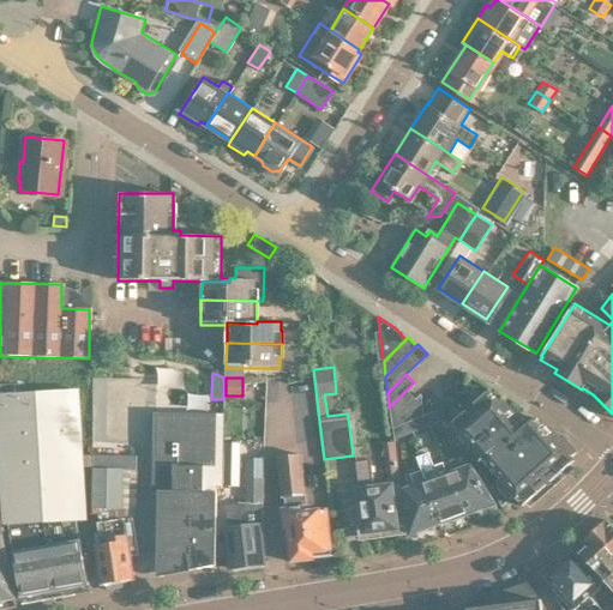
[(389,408),(391,422),(415,398),(407,390),(389,408)]
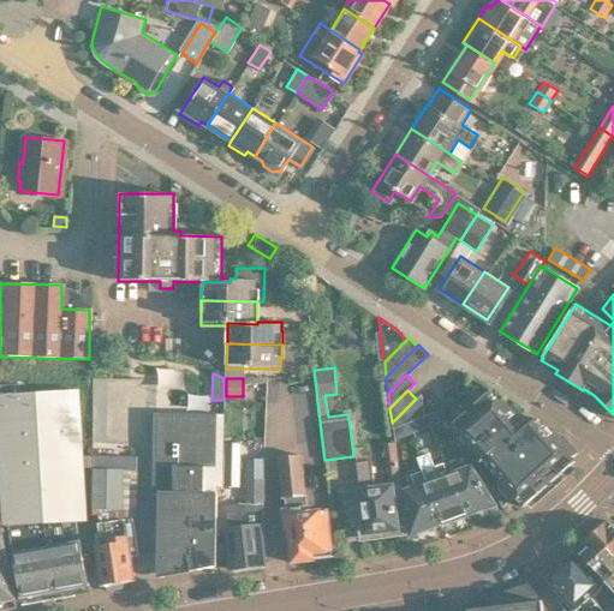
[(495,477),(488,484),(502,507),(514,497),(522,507),(576,460),(572,456),(577,451),(562,436),(560,438),(549,425),(546,427),(537,417),(531,423),(522,411),(517,414),(504,399),(501,402),(490,390),(451,425),(495,477)]
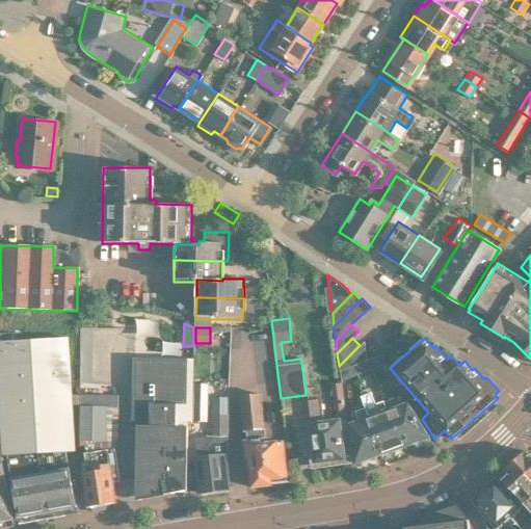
[(75,452),(69,364),(67,339),(0,343),(0,429),(2,455),(6,455),(10,480),(59,472),(65,509),(76,508),(76,502),(71,480),(65,452),(75,452)]
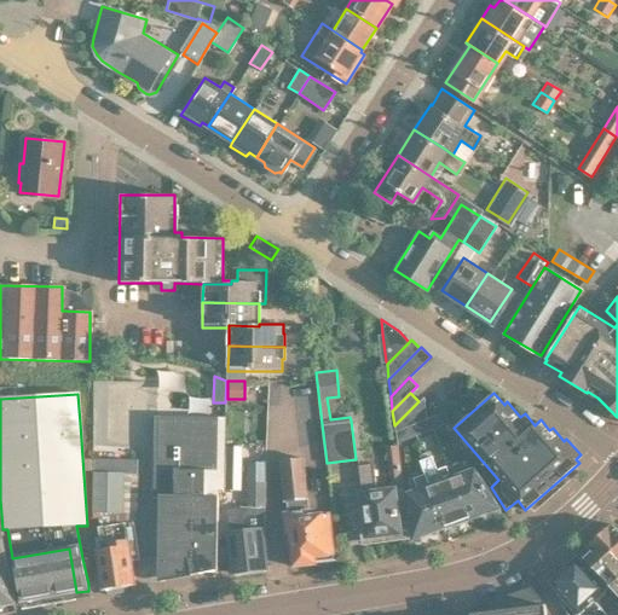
[(78,394),(80,423),(91,423),(88,394),(78,394)]
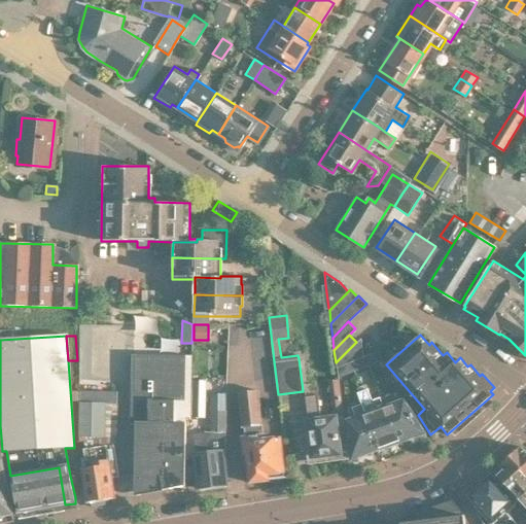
[(360,338),(356,342),(336,362),(337,367),(348,362),(362,355),(360,338)]
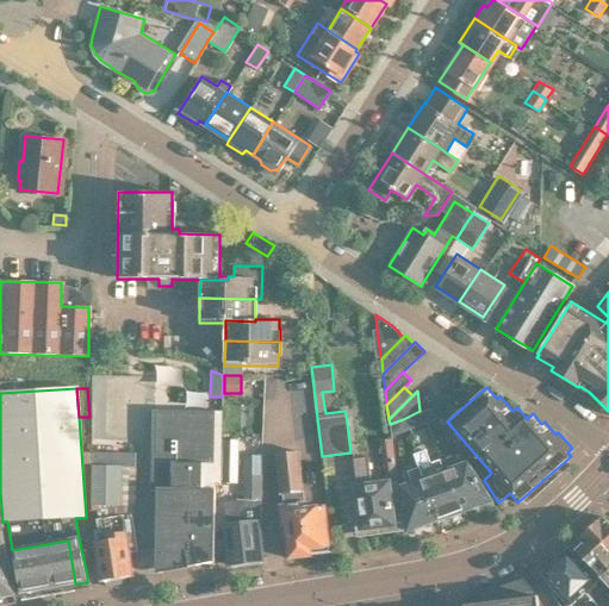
[(437,405),(422,410),(427,422),(443,414),(437,405)]
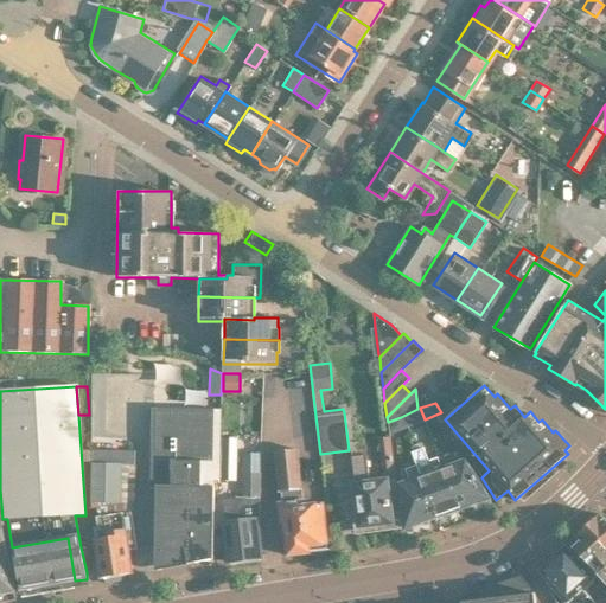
[(151,406),(150,486),(157,486),(154,569),(160,568),(189,563),(189,562),(212,557),(214,496),(215,479),(218,479),(219,441),(221,408),(151,406)]
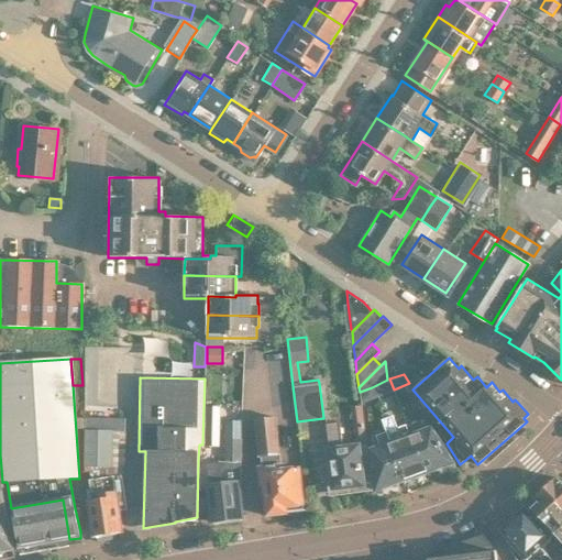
[(375,397),(394,390),(389,379),(387,380),(372,387),(375,397)]
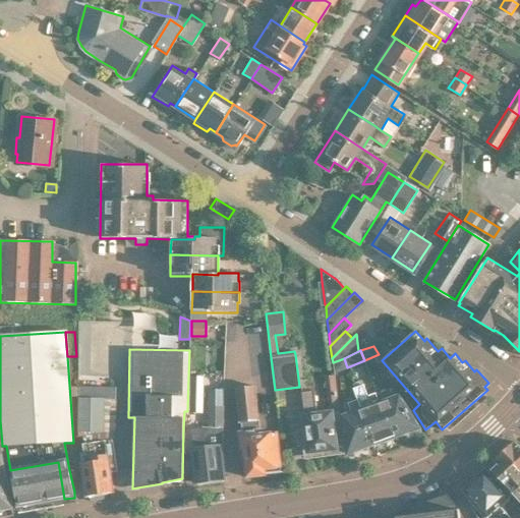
[(334,372),(347,367),(344,358),(333,362),(334,372)]
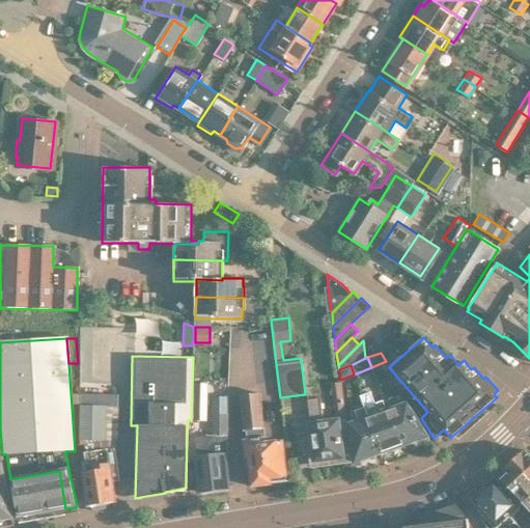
[(351,462),(345,420),(340,381),(331,382),(335,417),(323,419),(319,397),(307,399),(310,424),(306,425),(307,436),(301,437),(303,454),(308,453),(310,467),(351,462)]
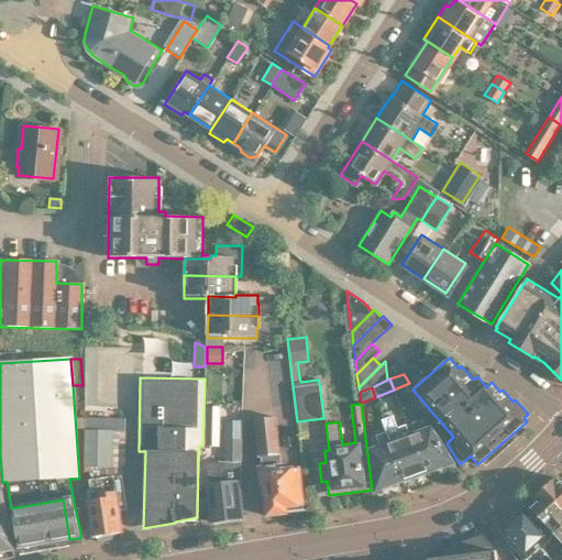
[(205,405),(204,443),(216,443),(217,405),(205,405)]
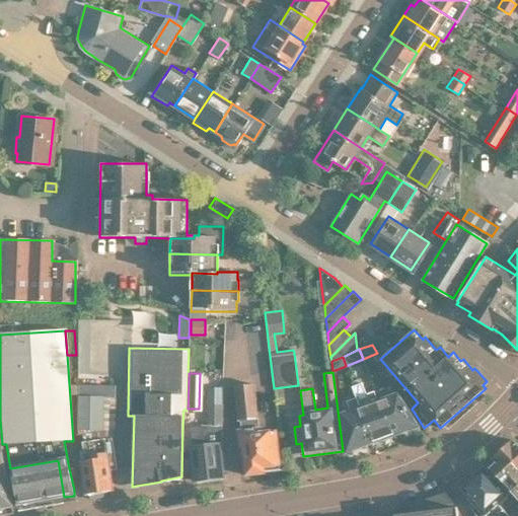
[(384,418),(374,390),(366,393),(360,377),(352,380),(353,385),(352,386),(356,396),(362,414),(359,415),(364,429),(368,428),(372,443),(394,435),(387,417),(384,418)]
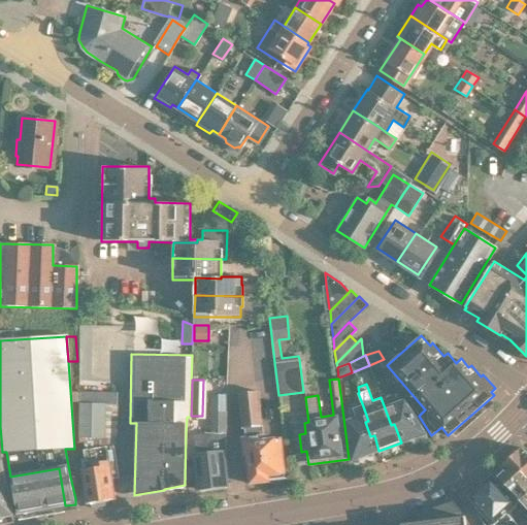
[(394,424),(401,443),(424,435),(427,434),(405,398),(403,398),(398,391),(387,394),(384,384),(377,387),(382,397),(381,397),(391,425),(394,424)]
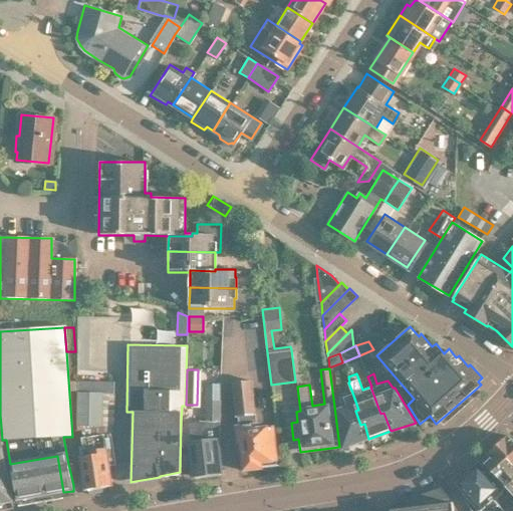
[(234,385),(233,385),(236,416),(239,415),(240,426),(237,426),(239,445),(241,445),(244,467),(242,468),(242,469),(279,465),(279,464),(277,464),(272,422),(256,424),(251,378),(233,380),(234,385)]
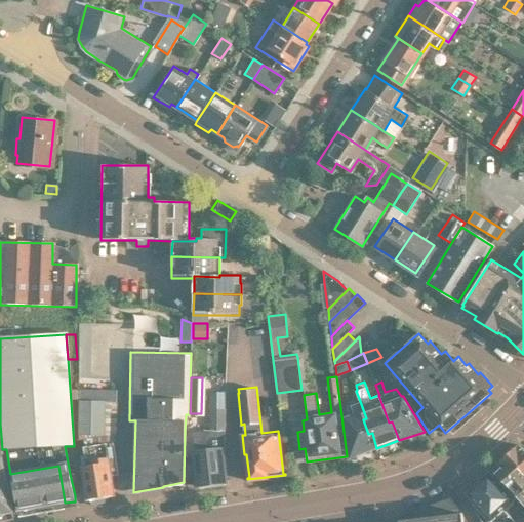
[(104,400),(116,400),(117,389),(80,388),(79,398),(79,399),(104,400)]
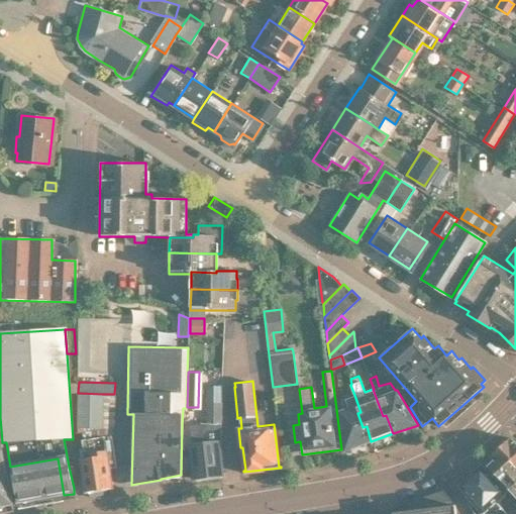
[(349,411),(341,414),(345,449),(371,441),(367,426),(363,427),(357,413),(360,412),(354,395),(345,399),(346,401),(349,411)]
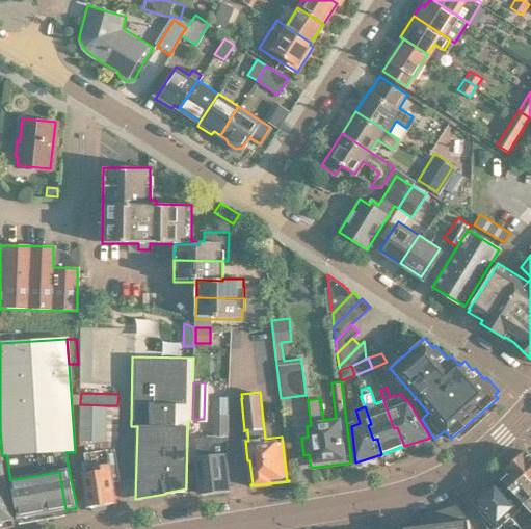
[(228,414),(215,413),(215,414),(212,414),(211,423),(211,434),(206,434),(206,435),(208,456),(224,454),(224,455),(228,454),(228,437),(228,416),(228,414)]
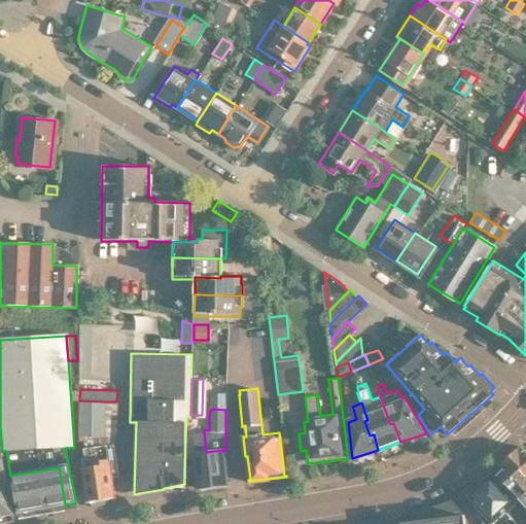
[(195,432),(194,432),(196,453),(206,452),(204,431),(195,432)]
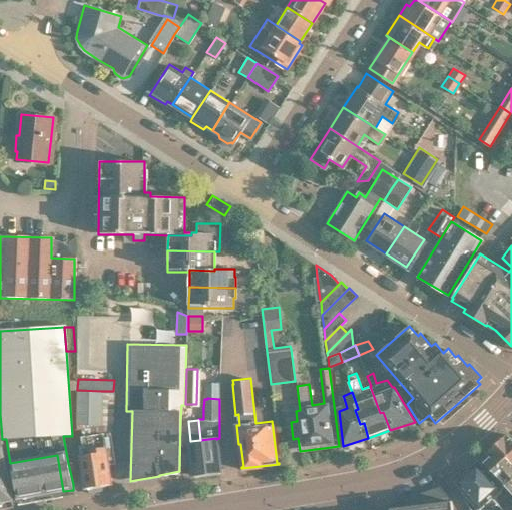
[(80,455),(85,489),(110,485),(107,465),(114,463),(109,432),(80,436),(83,455),(80,455)]
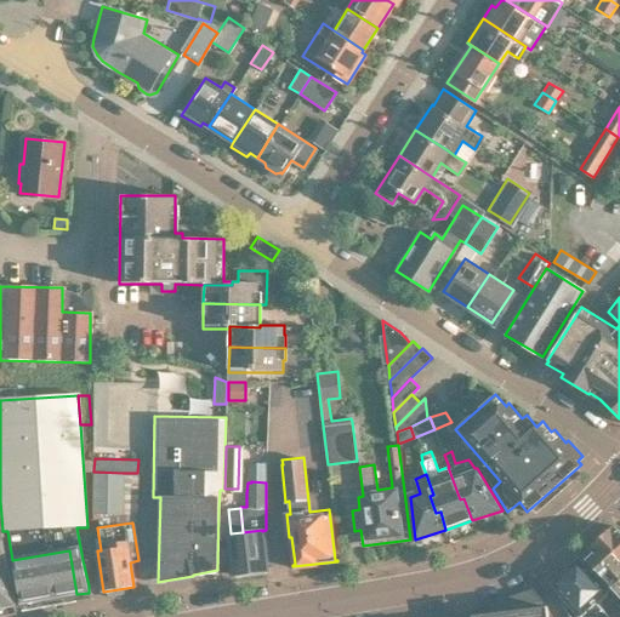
[(619,533),(613,526),(582,555),(615,592),(619,596),(619,533)]
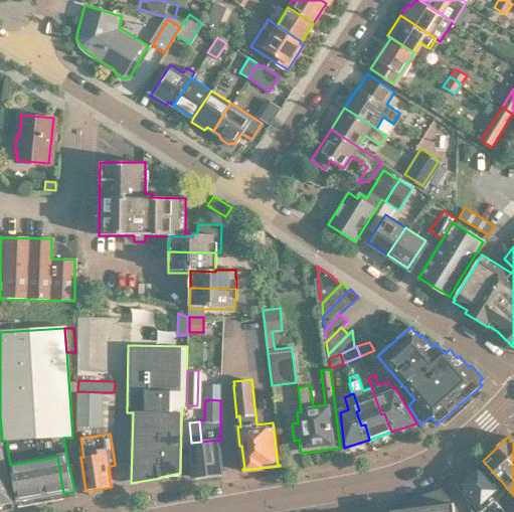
[(217,442),(202,443),(190,444),(193,475),(193,477),(219,475),(217,442)]
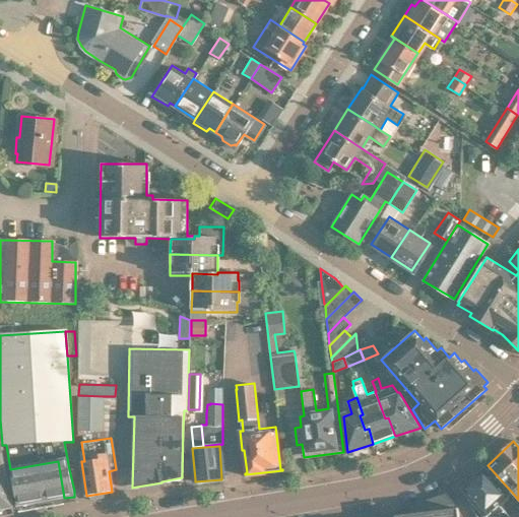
[(0,509),(11,507),(0,449),(0,509)]
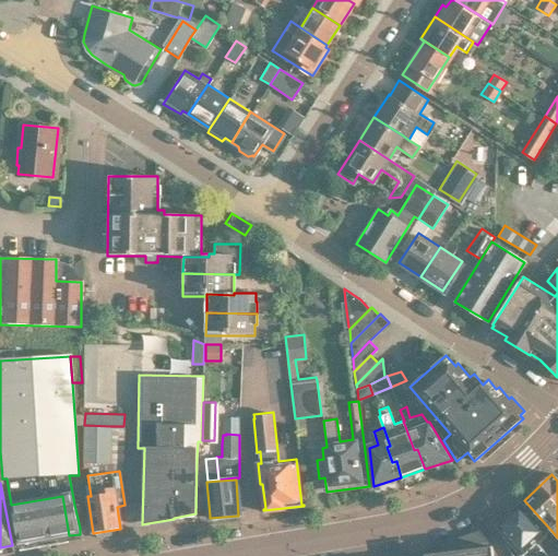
[(62,496),(11,505),(19,545),(69,535),(62,496)]
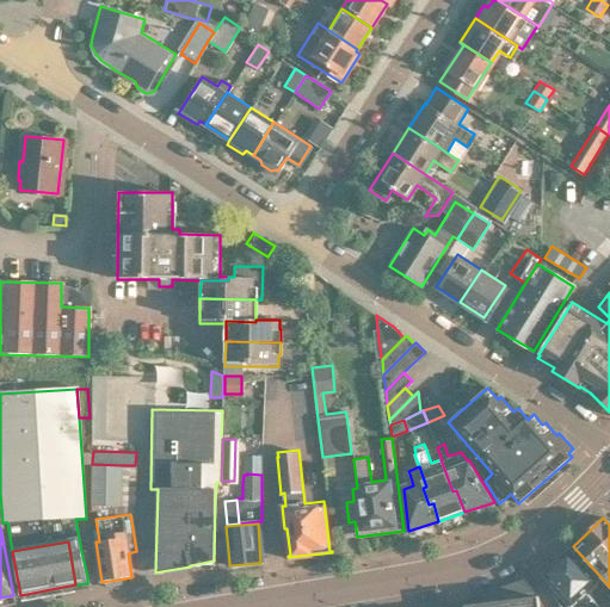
[(599,583),(570,550),(542,575),(552,586),(559,594),(555,596),(562,606),(597,606),(598,605),(589,594),(591,592),(599,583)]
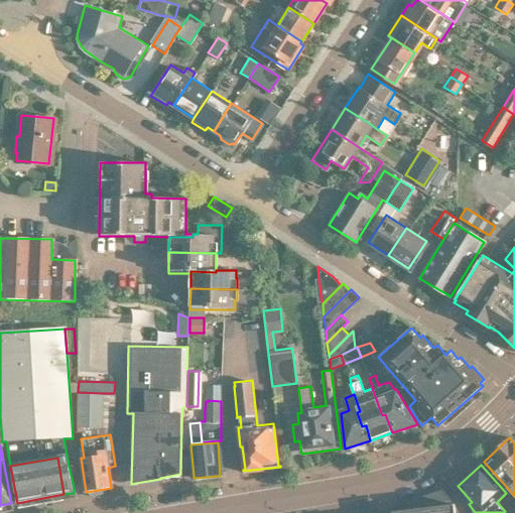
[(456,512),(453,486),(392,506),(393,512),(456,512)]
